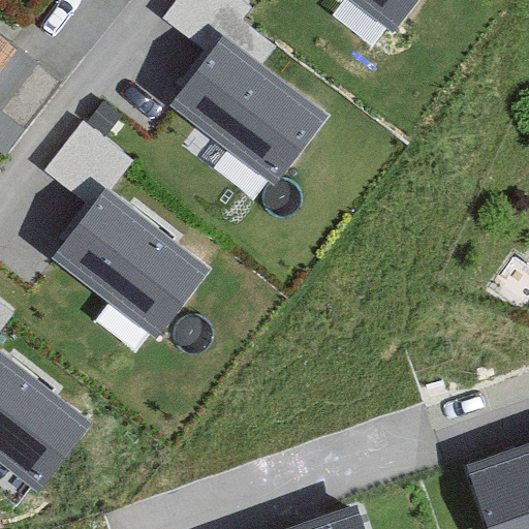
[(177,0),(168,13),(198,33),(219,0),(177,0)]
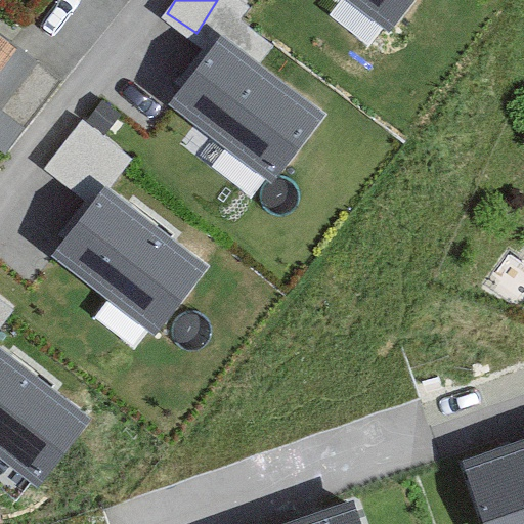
[(419,0),(342,0),(390,37),(419,0)]
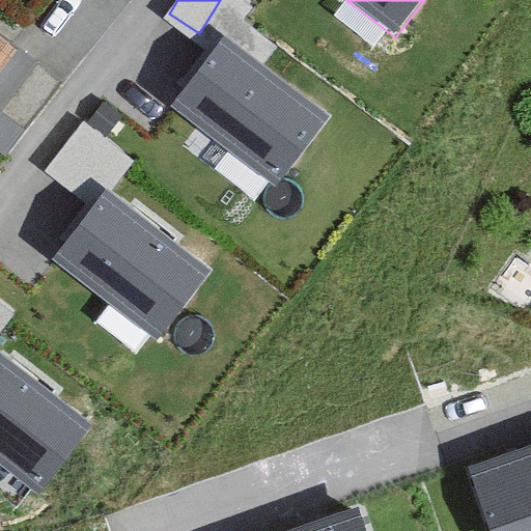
[(335,117),(228,34),(170,108),(277,192),(335,117)]
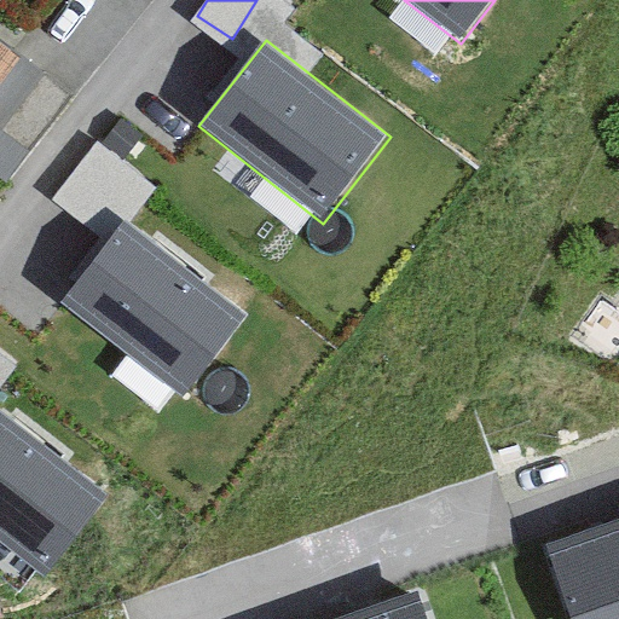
[(0,47),(0,87),(19,63),(0,47)]
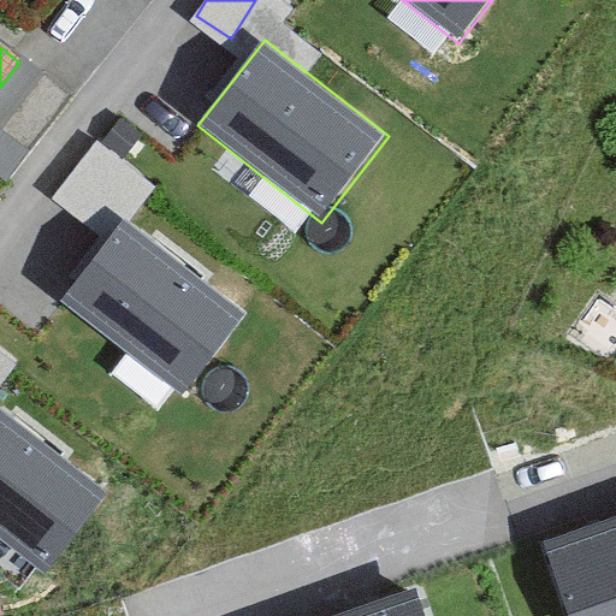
[(247,317),(123,219),(54,306),(178,402),(247,317)]
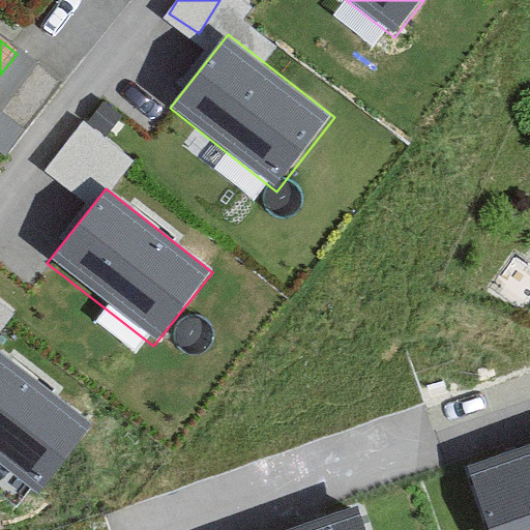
[(95,428),(0,352),(0,471),(37,501),(95,428)]
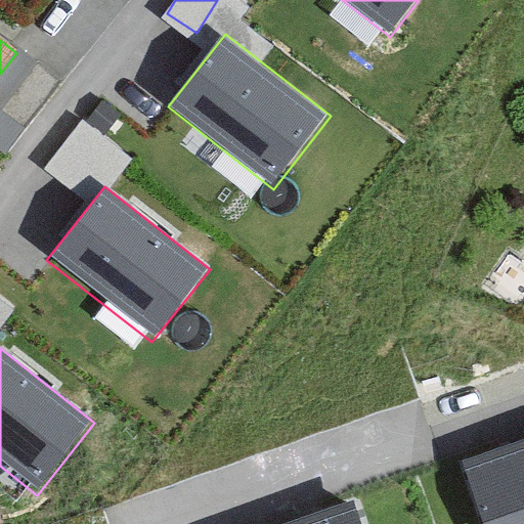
[(523,523),(523,441),(462,463),(481,523),(523,523)]
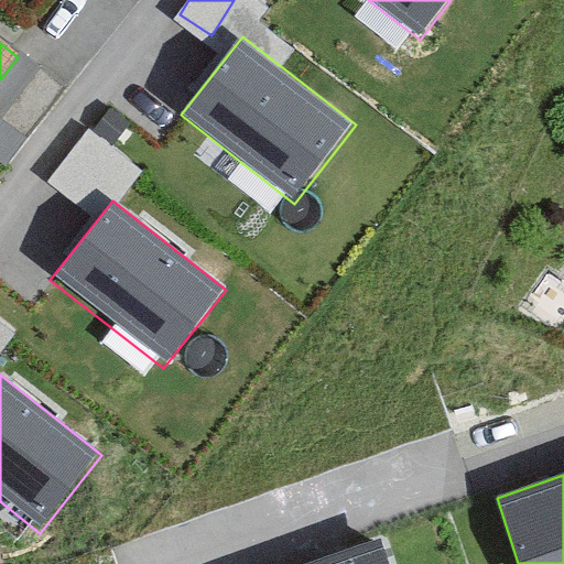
[(346,563),(397,563),(393,550),(346,563)]
